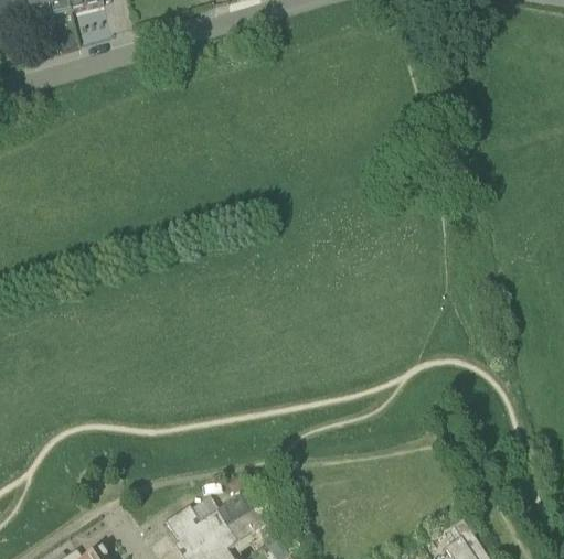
[(27,0),(32,21),(71,11),(67,0),(27,0)]
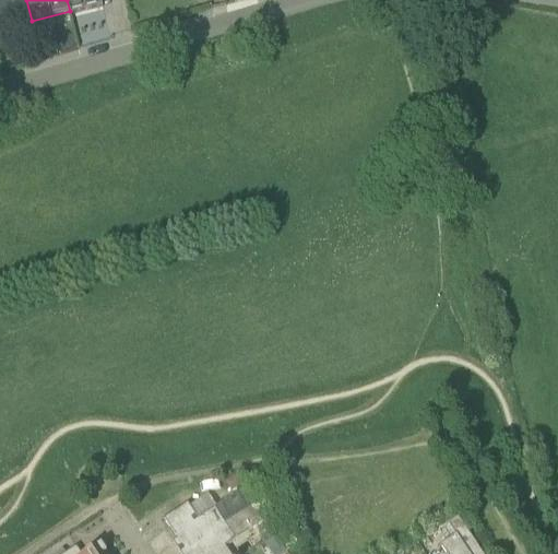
[(67,0),(70,11),(102,3),(101,0),(67,0)]
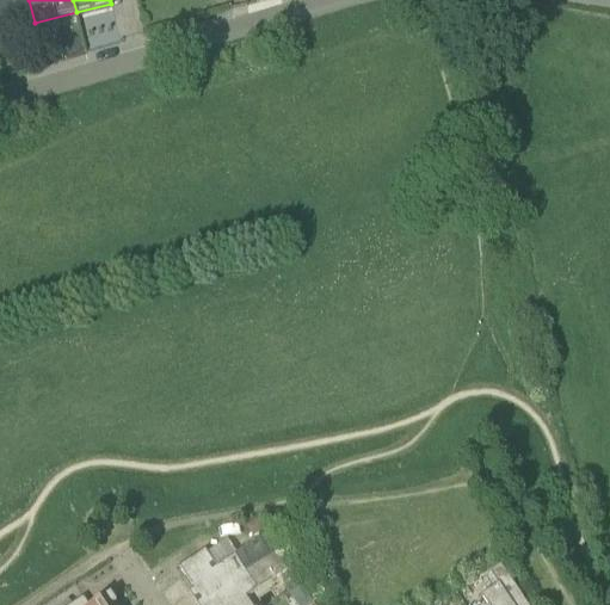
[(263,526),(256,516),(245,523),(253,533),(263,526)]
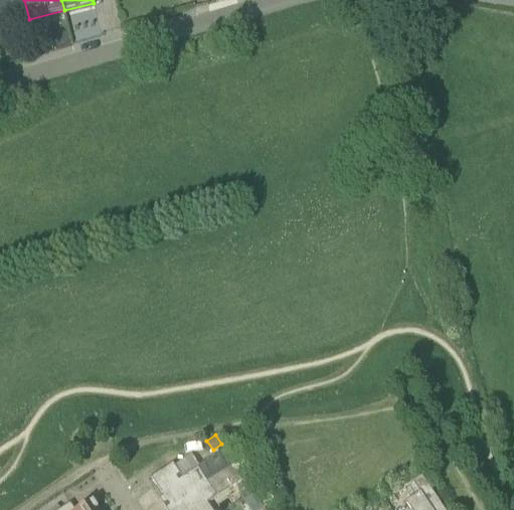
[(222,449),(197,465),(181,475),(172,461),(150,475),(162,494),(158,496),(165,507),(232,463),(222,449)]
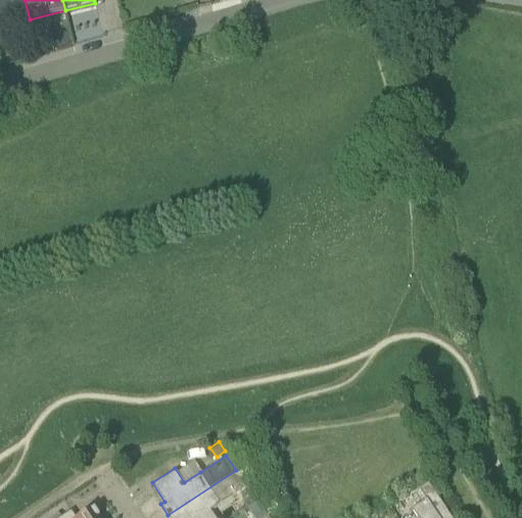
[(245,484),(236,470),(168,515),(170,517),(216,517),(209,509),(245,484)]
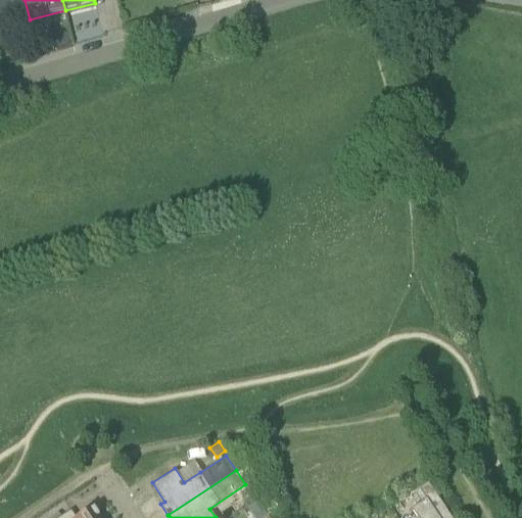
[(440,517),(453,517),(428,480),(418,486),(425,498),(426,497),(440,517)]
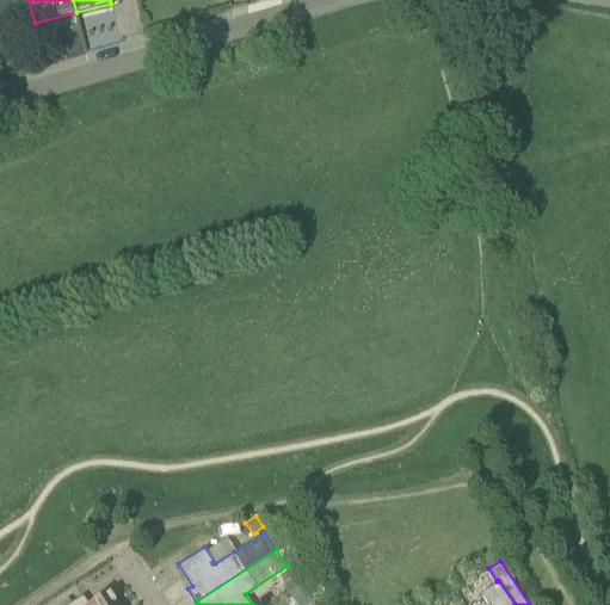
[(515,604),(498,580),(497,581),(480,592),(488,604),(515,604)]
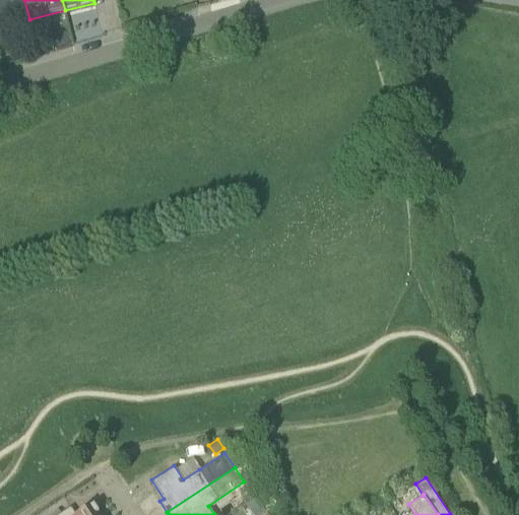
[(256,495),(245,503),(253,514),(258,514),(266,510),(256,495)]
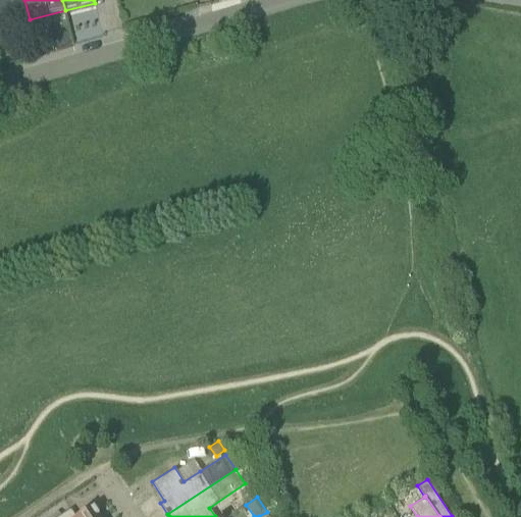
[(101,516),(94,506),(77,516),(70,507),(62,513),(59,508),(44,516),(101,516)]
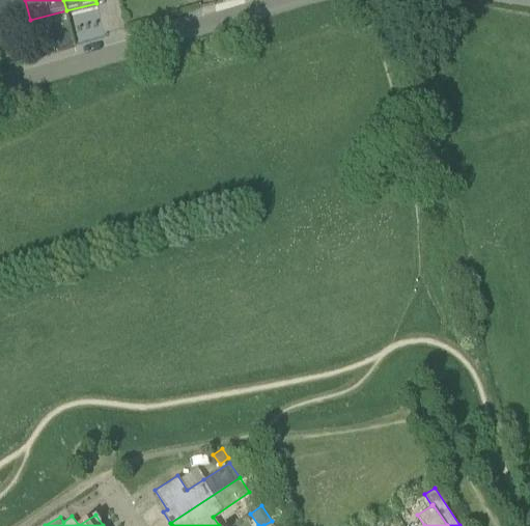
All buildings are outlined.
